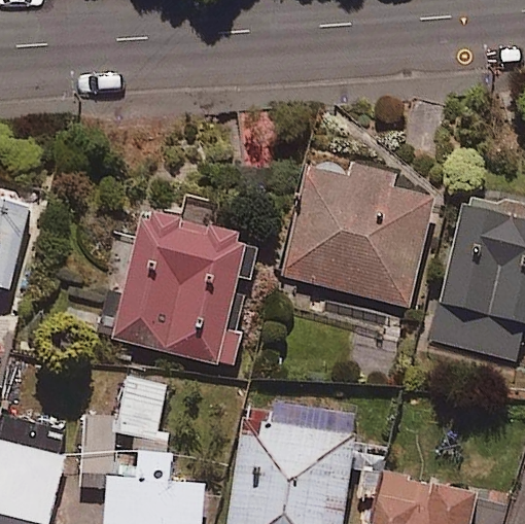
[(392,171),(313,152),(283,279),(410,308),(436,197),(389,186),(392,171)]
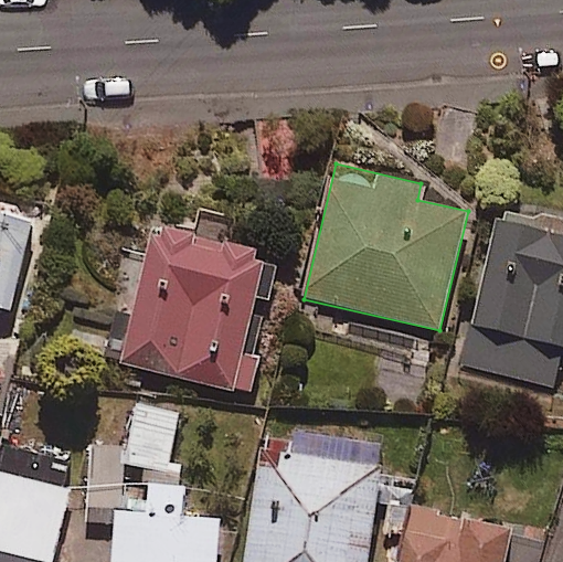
[(34,210),(0,201),(0,307),(9,309),(34,210)]
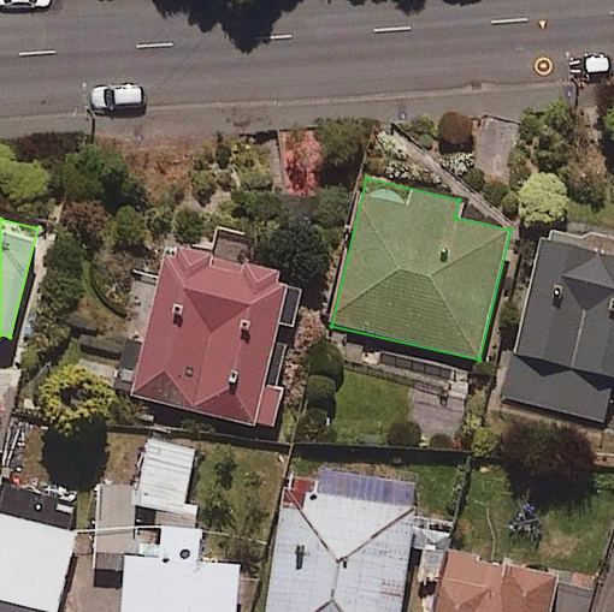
[(258,237),(217,229),(212,250),(160,239),(128,398),(273,428),(282,388),(261,385),(276,318),(290,321),(301,271),(253,261),(258,237)]
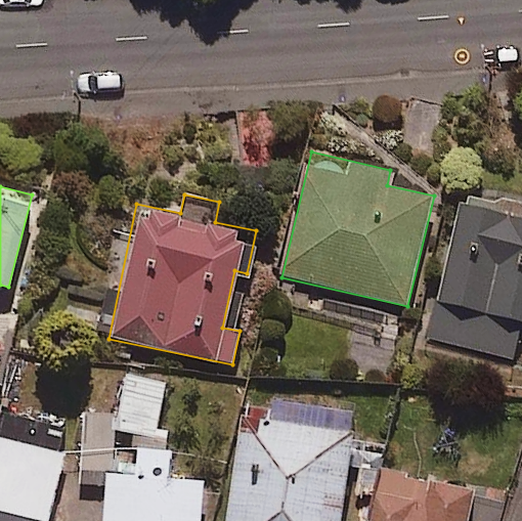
[(521,216),(463,201),(426,338),(521,364),(521,216)]
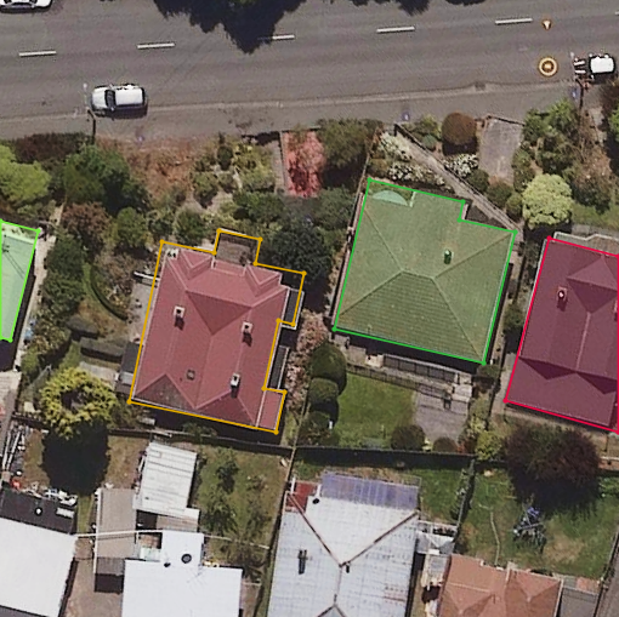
[(196,452),(142,444),(131,507),(185,515),(196,452)]
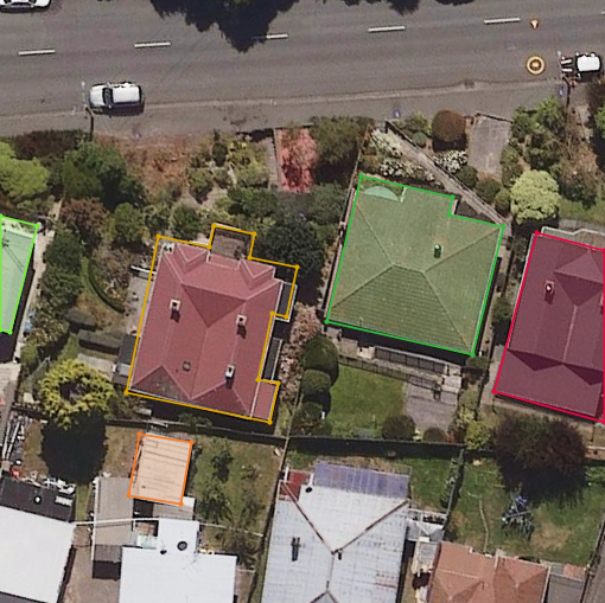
[(346,488),(314,483),(316,468),(287,464),(285,480),(280,479),(261,602),(392,602),(412,475),(349,466),(346,488)]
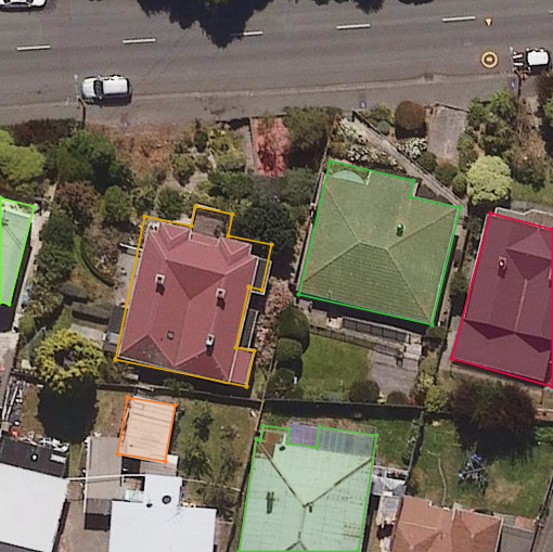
[(50,551),(68,480),(0,463),(0,551),(50,551)]
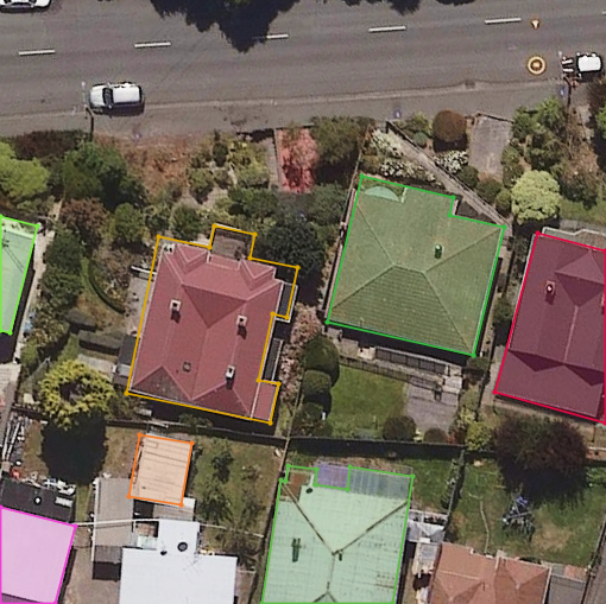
[(229,603),(237,548),(127,538),(119,603),(229,603)]
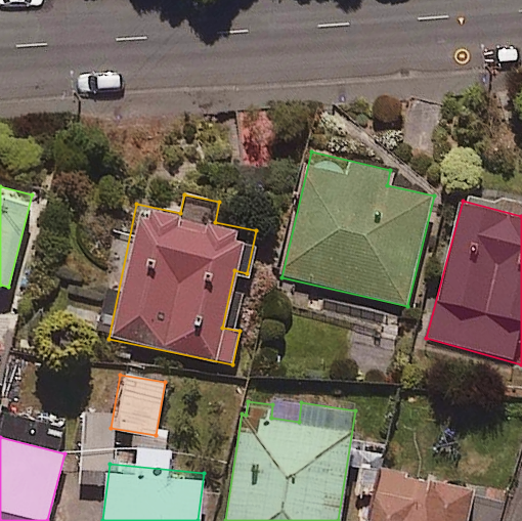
[(470,520),(477,491),(377,469),(365,520),(470,520)]
